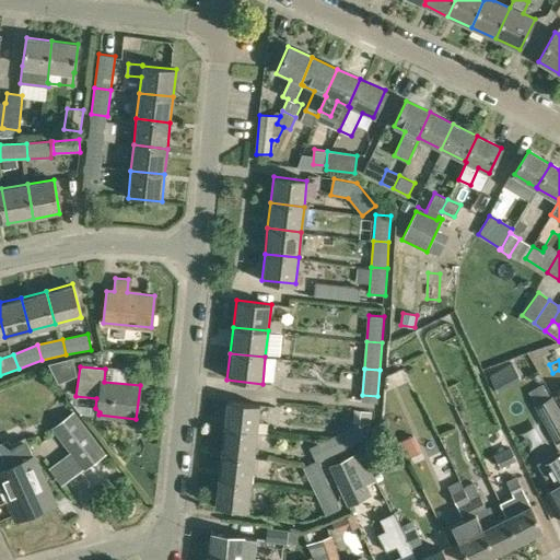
[(556,443),(559,441),(559,408),(552,396),(535,406),(556,443)]
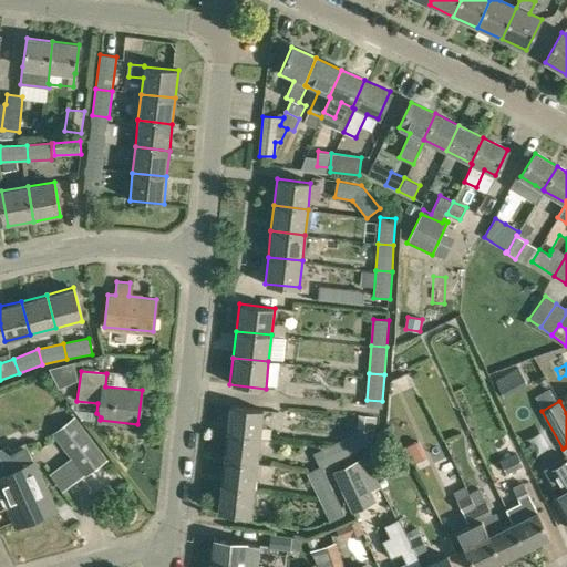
[(260,437),(263,411),(227,408),(225,434),(260,437)]
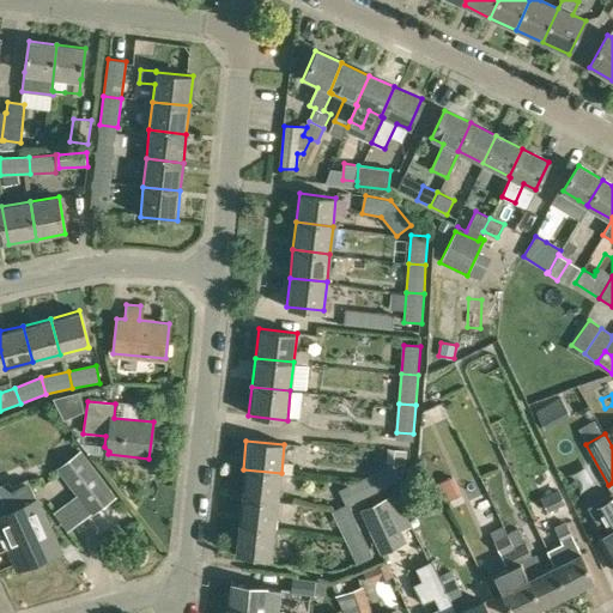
[(406,465),(407,450),(388,448),(386,462),(393,463),(406,465)]
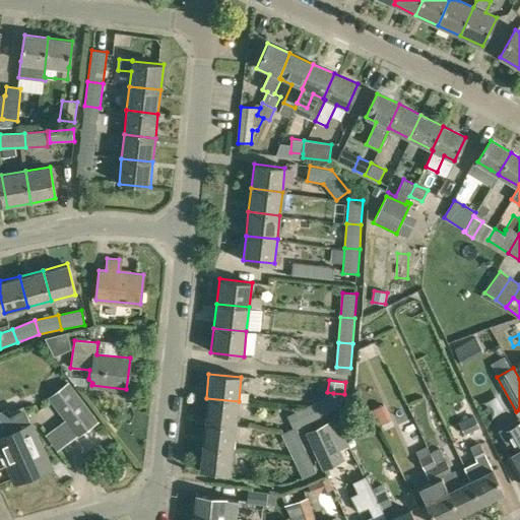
[(79,435),(100,418),(70,382),(50,396),(79,435)]
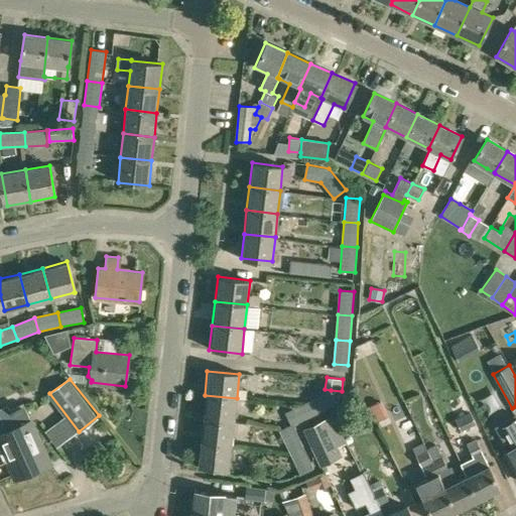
[(340,403),(342,391),(331,390),(330,392),(336,405),(340,403)]
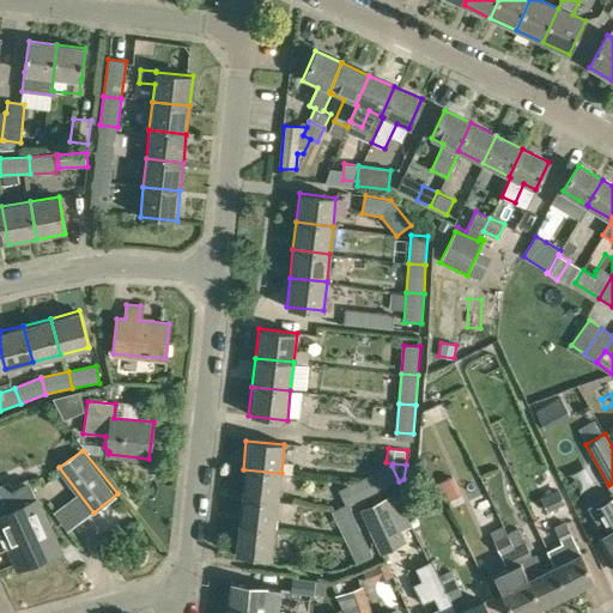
[(350,505),(400,481),(392,466),(339,491),(346,505),(332,511),(358,565),(374,558),(350,505)]
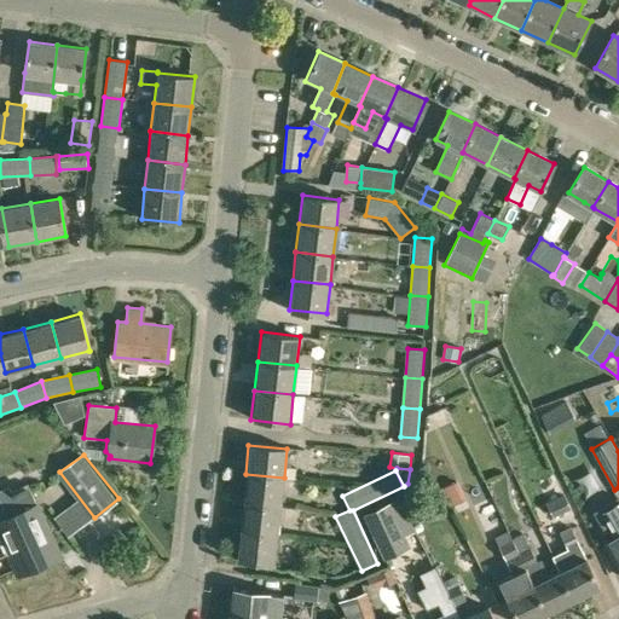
[(281,507),(284,478),(246,474),(242,503),(281,507)]
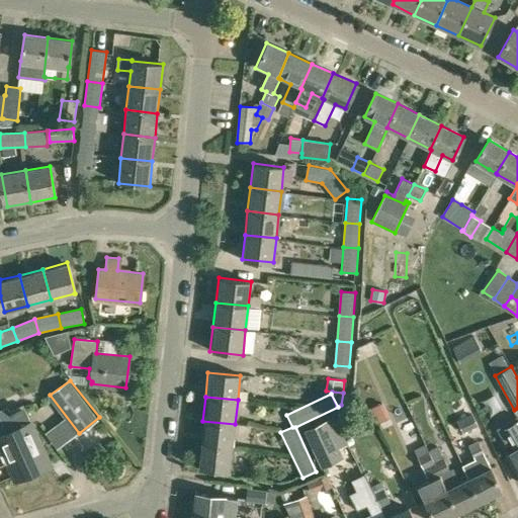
[(30,422),(23,406),(10,411),(8,408),(0,411),(0,418),(4,427),(2,427),(4,434),(0,435),(0,443),(2,448),(1,454),(3,461),(7,463),(9,463),(17,480),(52,464),(32,421),(30,422)]
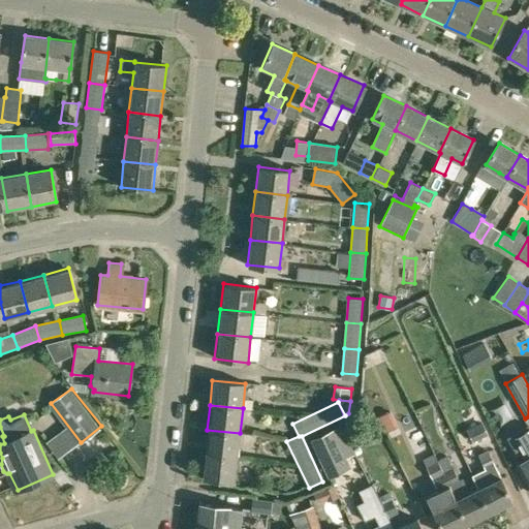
[(467,427),(474,440),(487,434),(480,421),(467,427)]
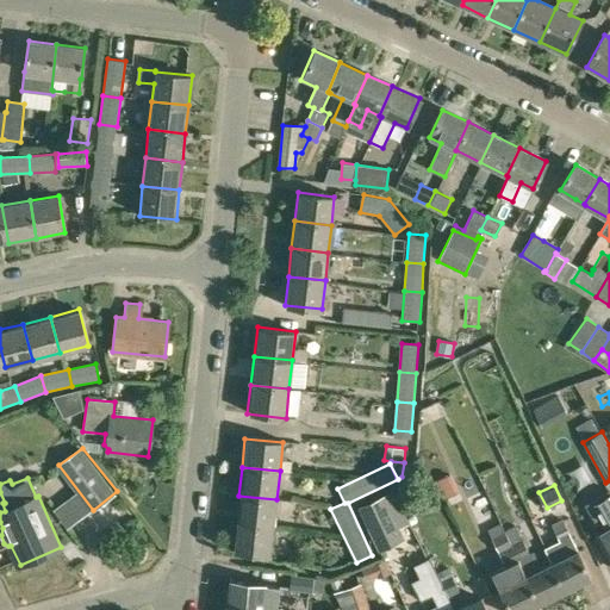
[(379,553),(405,540),(400,529),(409,524),(393,490),(358,506),(379,553)]
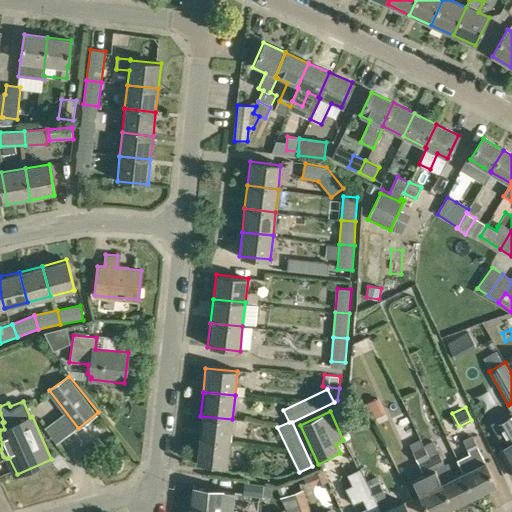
[(511,413),(511,411),(490,423),(501,442),(506,439),(509,445),(500,449),(511,469),(511,413)]
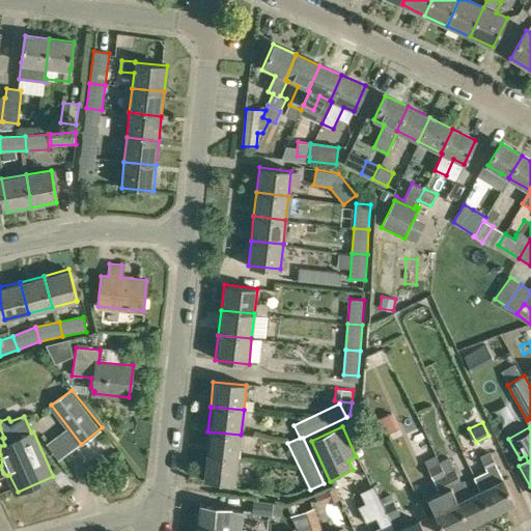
[(238,459),(241,435),(207,431),(205,455),(238,459)]
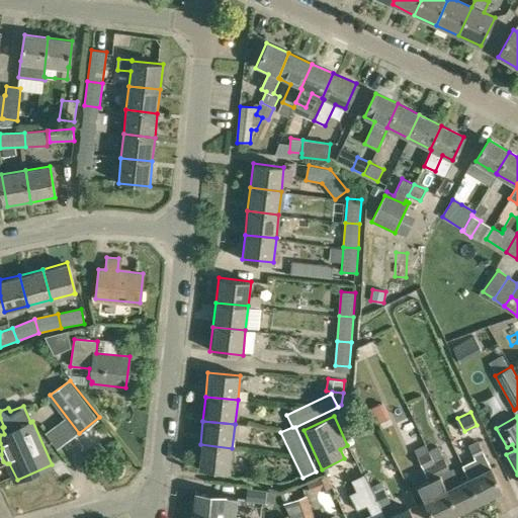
[(502,492),(490,467),(492,466),(477,436),(466,441),(476,459),(462,464),(468,479),(469,479),(481,503),(502,492)]
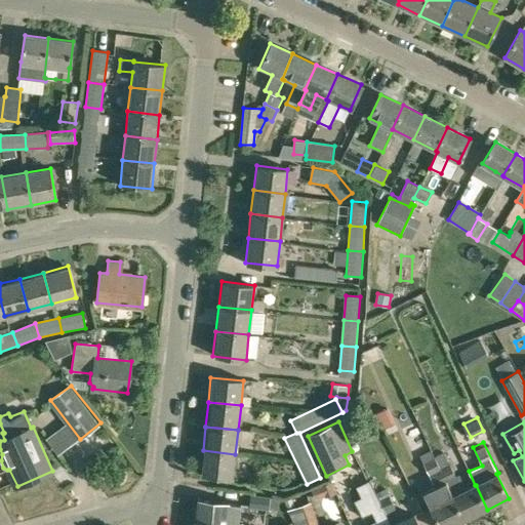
[(233,479),(235,454),(203,450),(200,476),(233,479)]
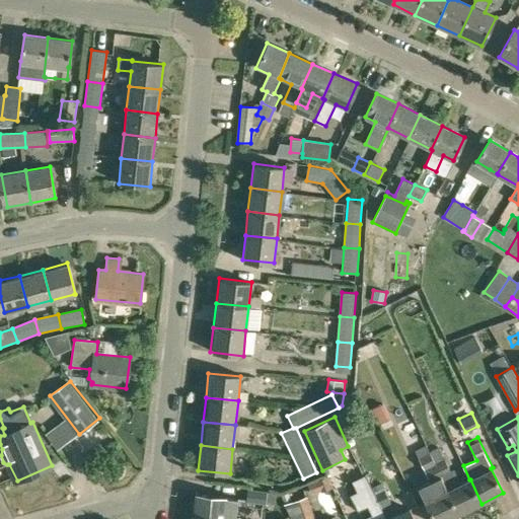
[(429,452),(430,452),(427,445),(415,450),(431,482),(419,488),(426,503),(425,503),(433,518),(450,518),(460,515),(429,452)]
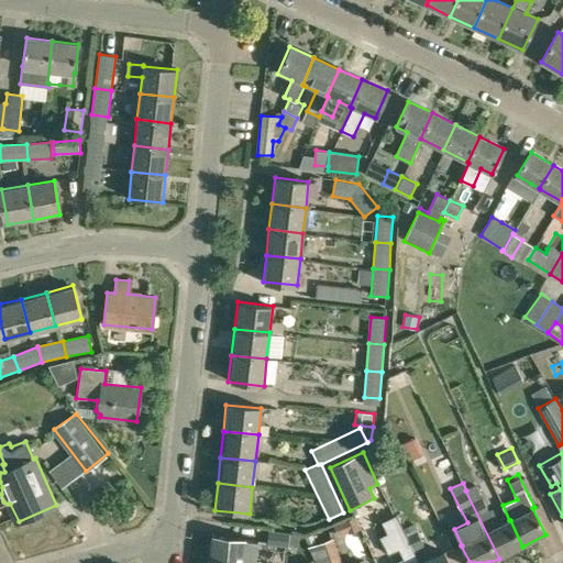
[(499,559),(522,547),(510,520),(509,520),(501,525),(494,509),(489,510),(477,485),(466,490),(465,490),(499,559)]
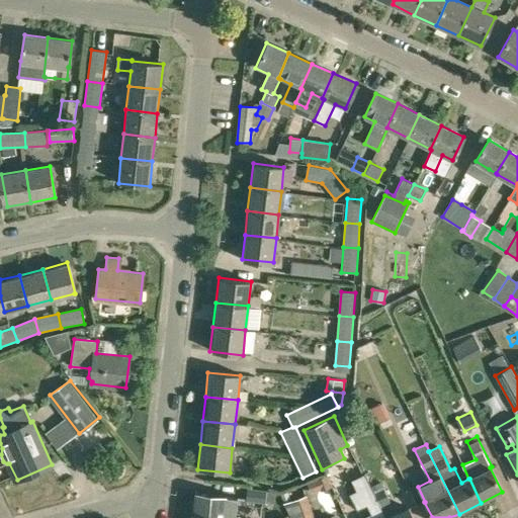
[(380,507),(391,502),(380,482),(370,487),(371,489),(380,507)]
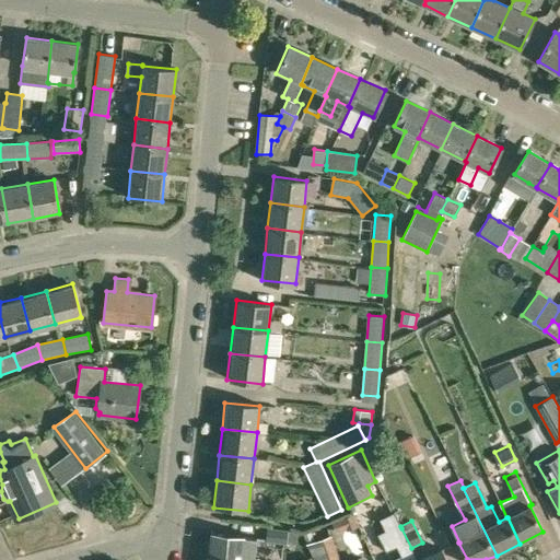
[(287,544),(288,531),(267,528),(266,541),(287,544)]
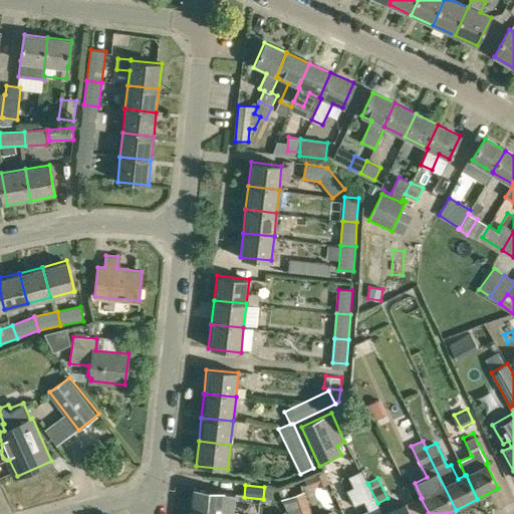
[(368,485),(359,490),(367,506),(367,508),(377,503),(368,485)]
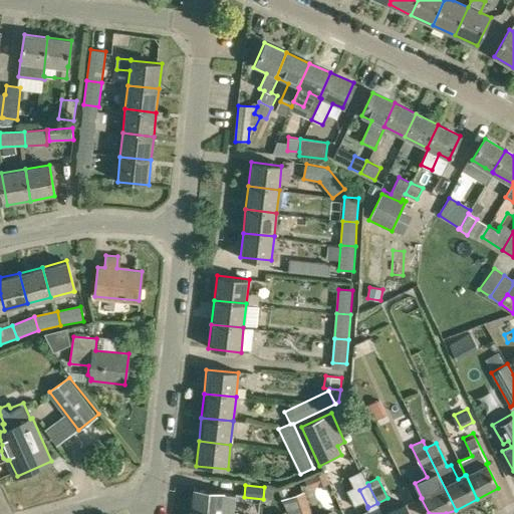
[(272,501),(272,500),(274,488),(264,487),(263,499),(272,501)]
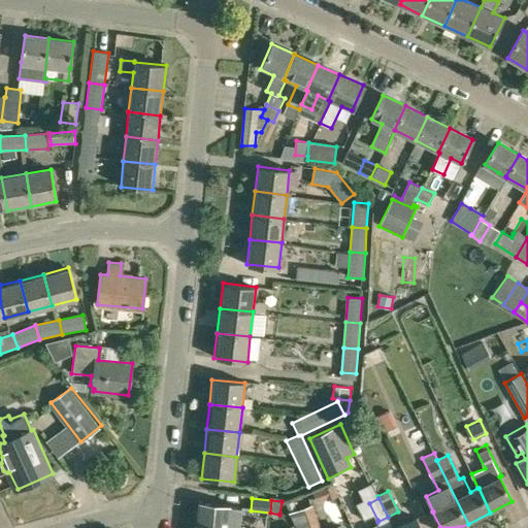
[(229,527),(239,527),(241,517),(242,507),(232,506),(200,502),(197,524),(229,527)]
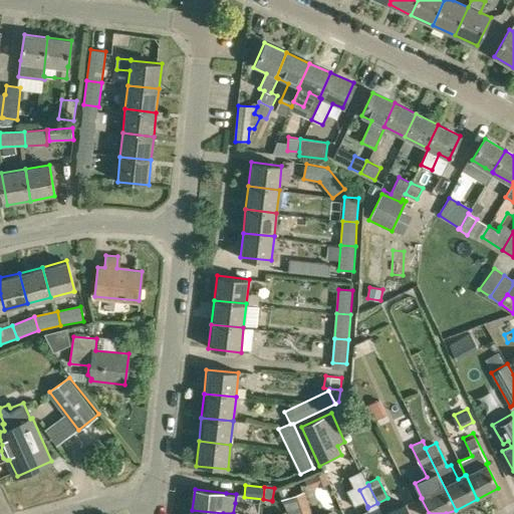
[(282,500),(288,513),(311,513),(304,492),(282,500)]
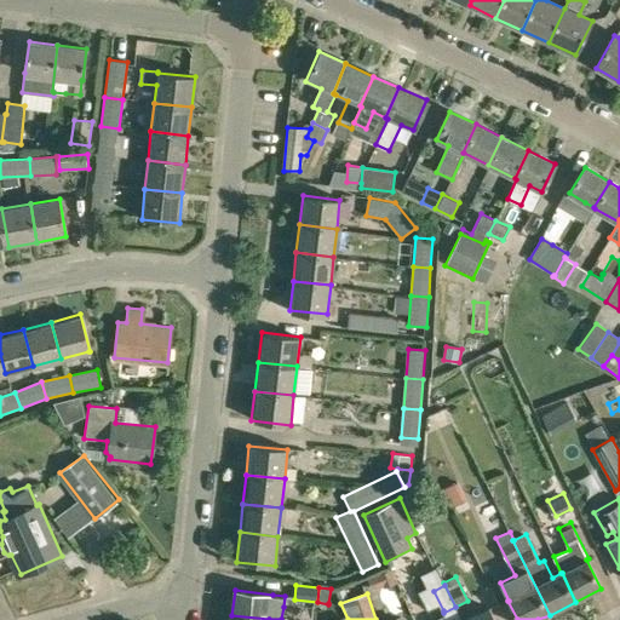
[(461,619),(455,607),(443,613),(446,615),(436,619),(461,619)]
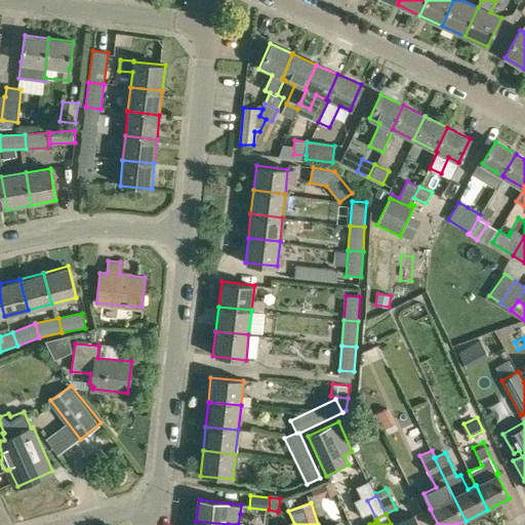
[(419,524),(415,515),(395,524),(419,524)]
